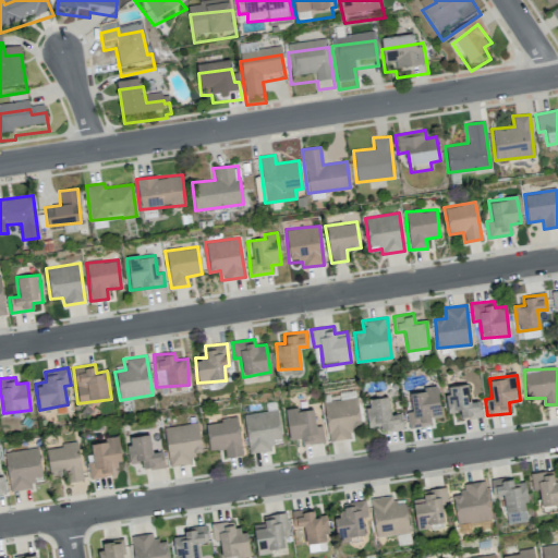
[(449,412),(459,411),(460,419),(482,415),(480,401),(470,402),(468,384),(445,387),(449,412)]
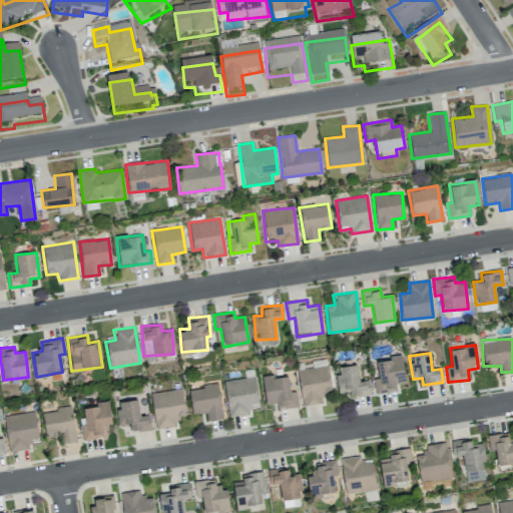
[(379,378),(373,379),(375,394),(396,391),(395,384),(405,383),(401,356),(376,359),(379,378)]
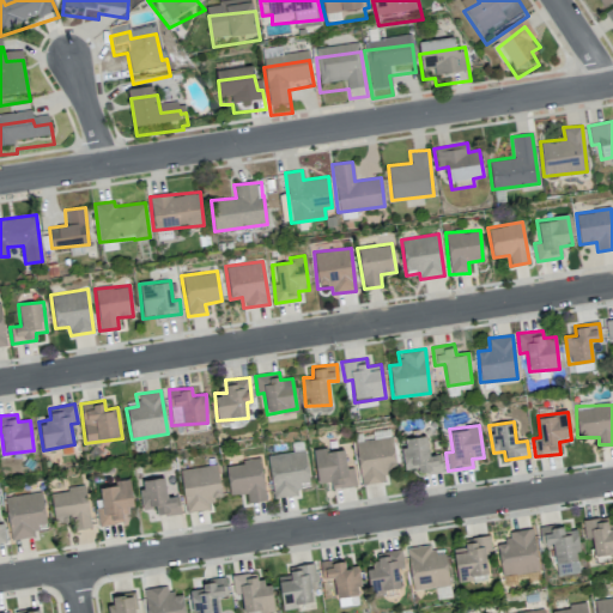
[(362,485),(384,481),(383,473),(396,471),(392,436),(354,442),(362,485)]
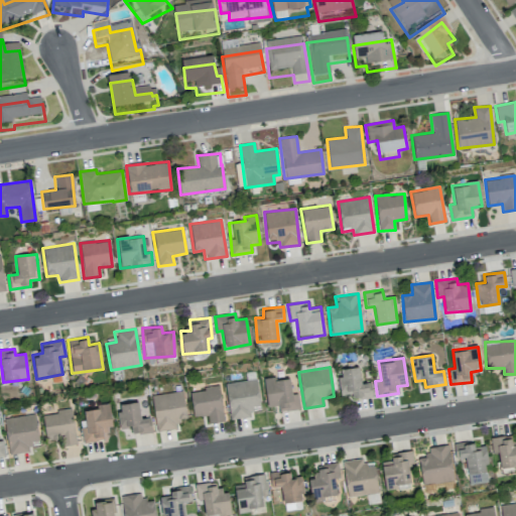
[(361,383),(359,367),(337,370),(341,399),(372,395),(370,382),(361,383)]
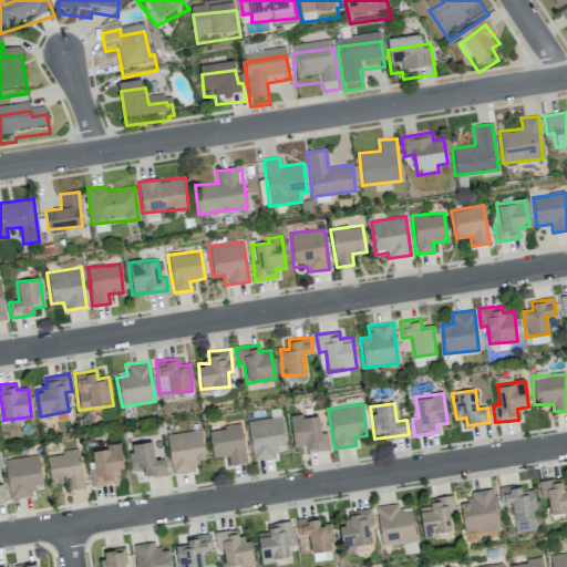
[(294,447),(306,445),(307,453),(329,450),(327,432),(320,432),(318,415),(302,418),(301,414),(289,415),(294,447)]
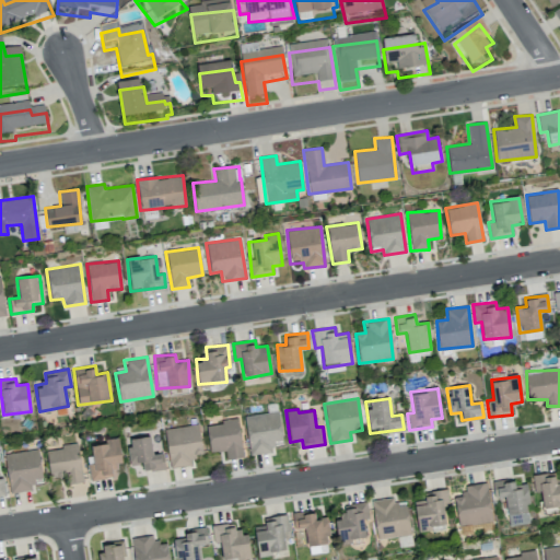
[(273,452),(272,441),(282,440),(277,411),(244,417),(251,455),(273,452)]
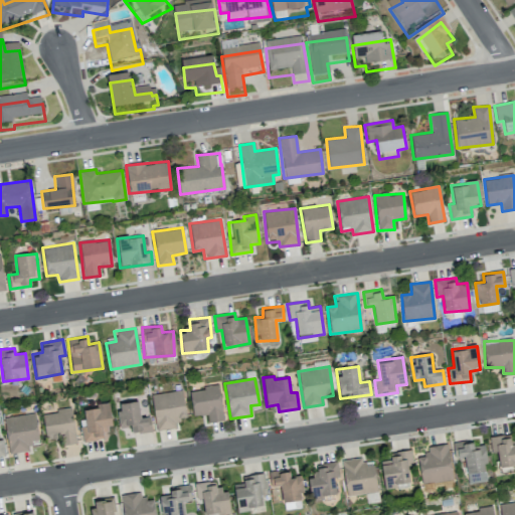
[(222,420),(218,384),(203,386),(204,389),(189,391),(192,415),(206,414),(207,422),(222,420)]
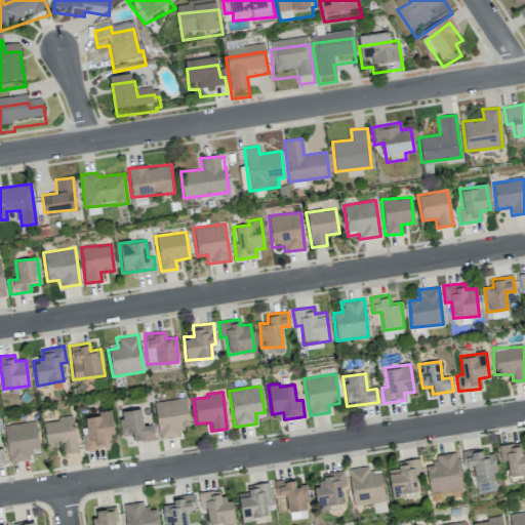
[(154,401),(158,438),(182,436),(180,426),(189,426),(186,398),(154,401)]
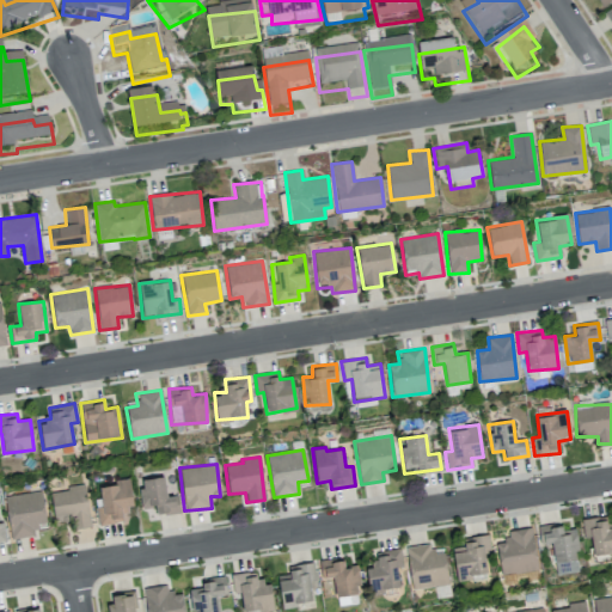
[(166,496),(164,477),(139,479),(142,508),(154,507),(155,515),(178,513),(177,495),(166,496)]
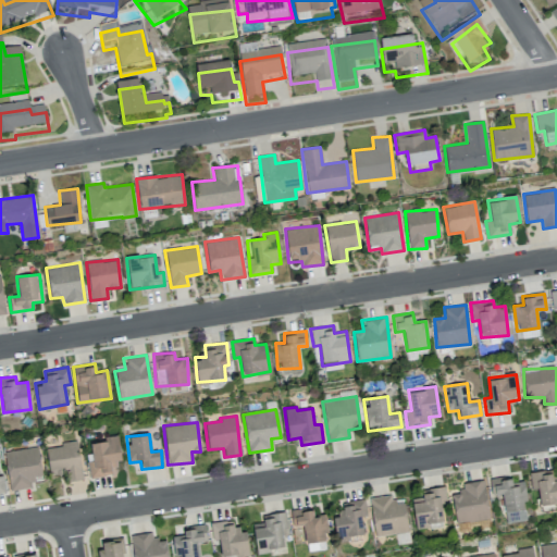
[(121,462),(118,437),(90,441),(93,460),(87,460),(89,478),(112,474),(111,465),(121,462)]
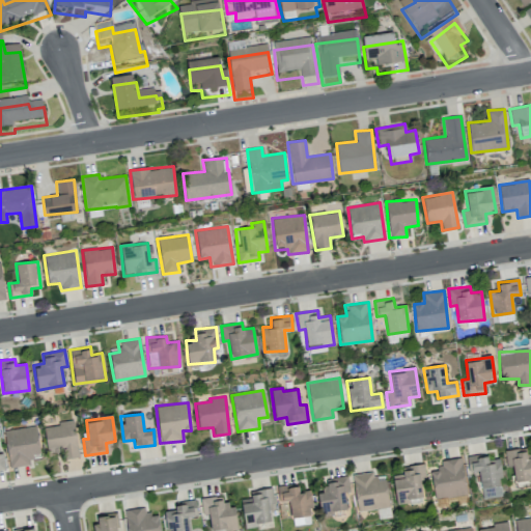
[(43,426),(48,453),(62,450),(64,459),(79,456),(73,421),(43,426)]
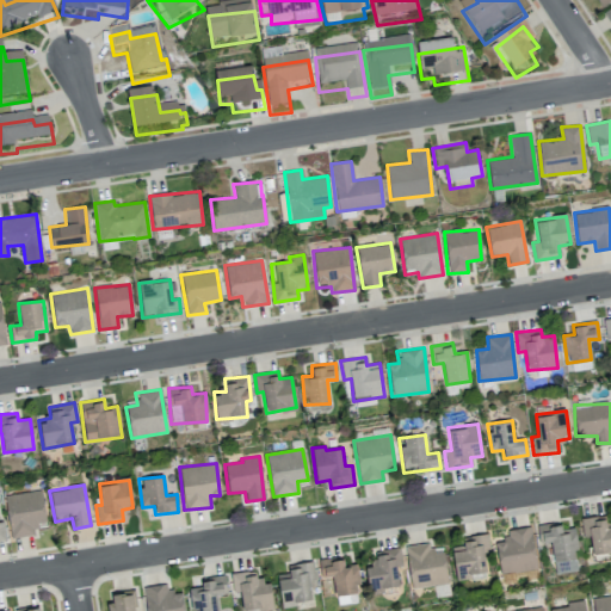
[(10,537),(36,535),(36,523),(45,522),(42,491),(5,494),(10,537)]
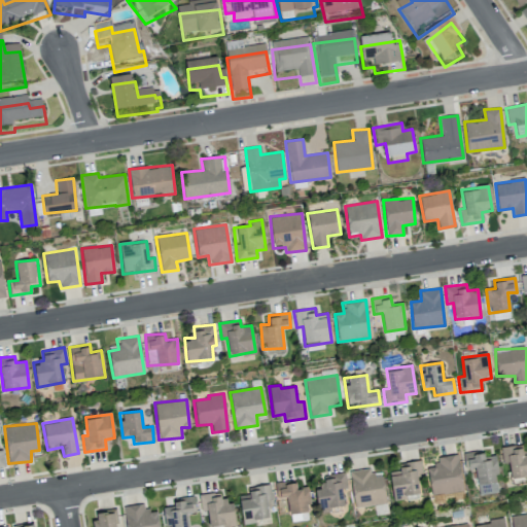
[(511,479),(526,477),(526,453),(523,454),(522,445),(500,447),(502,463),(508,462),(511,479)]
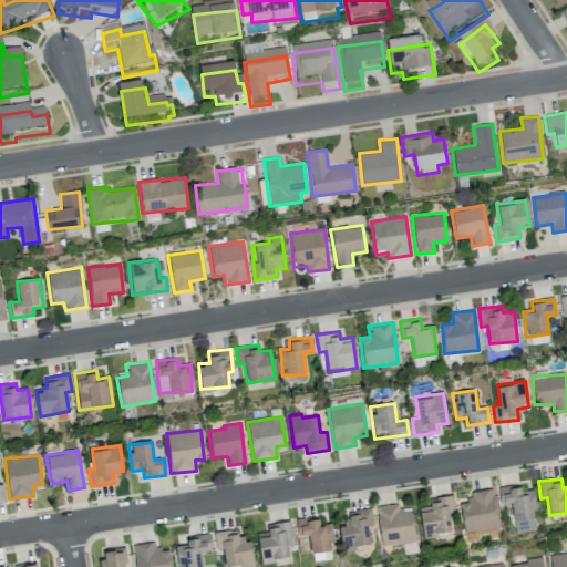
[(512,503),(515,532),(535,529),(534,511),(536,511),(533,486),(501,490),(502,504),(512,503)]
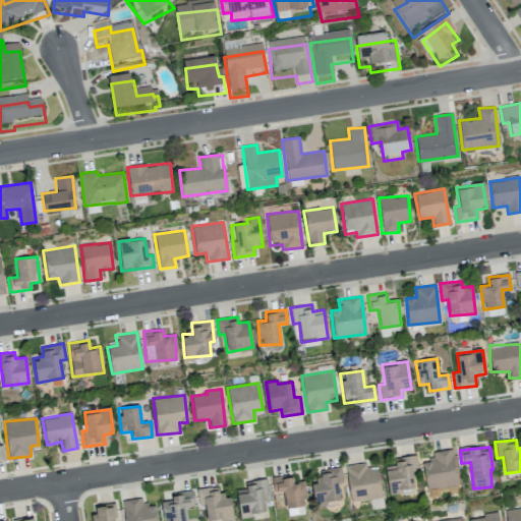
[(426,489),(458,484),(452,449),(432,452),(433,459),(422,461),(426,489)]
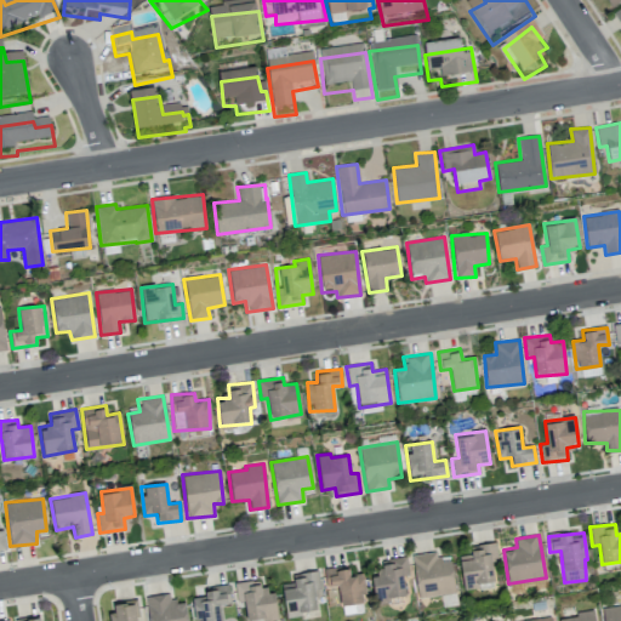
[(499,560),(495,542),(469,546),(471,554),(459,556),(463,590),(495,586),(491,562),(499,560)]
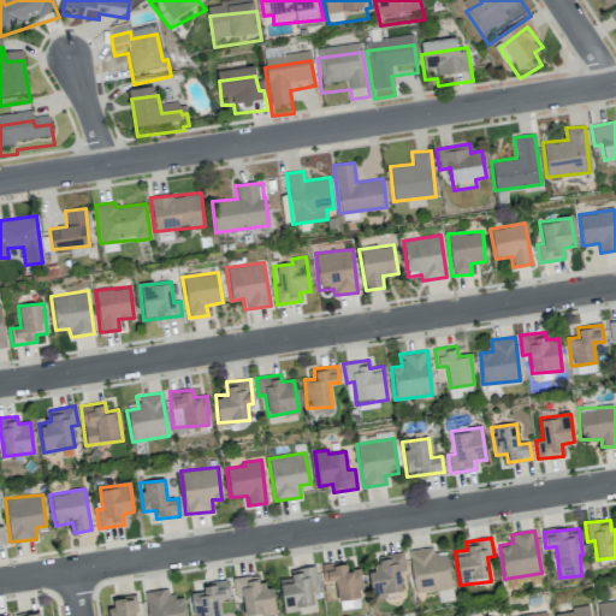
[(414,594),(452,588),(446,551),(432,554),(432,546),(408,550),(414,594)]
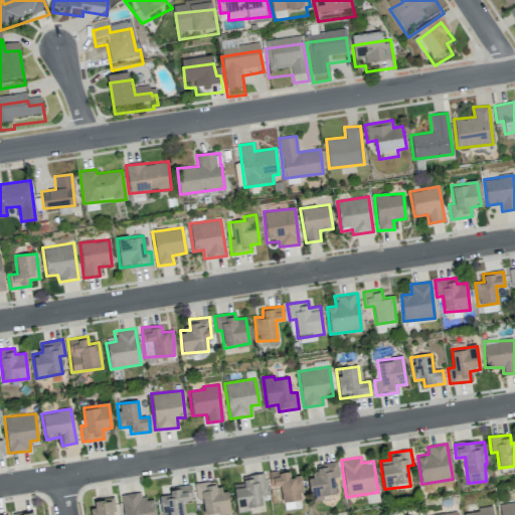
[(336,495),(334,478),(339,478),(337,462),(316,465),(317,474),(308,475),(311,498),(336,495)]
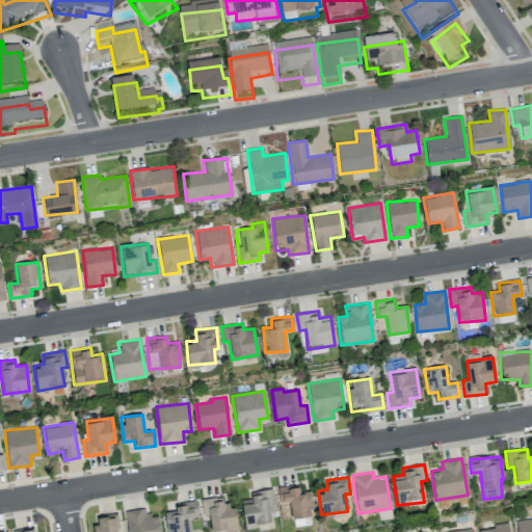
[(289,502),(292,519),(314,514),(311,490),(299,493),(297,485),(276,488),(280,503),(289,502)]
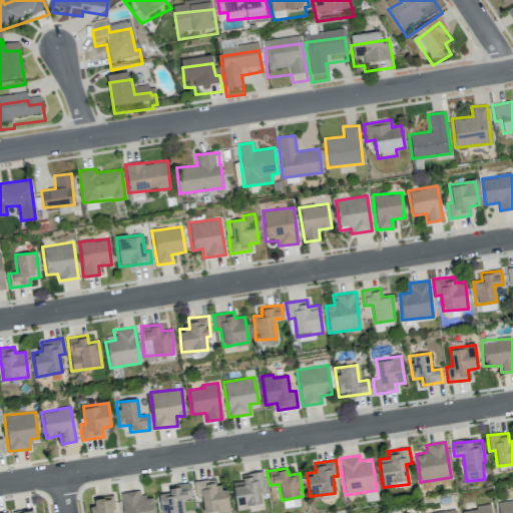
[(262,504),(260,487),(265,487),(263,471),(241,474),(242,481),(233,482),(235,507),(262,504)]
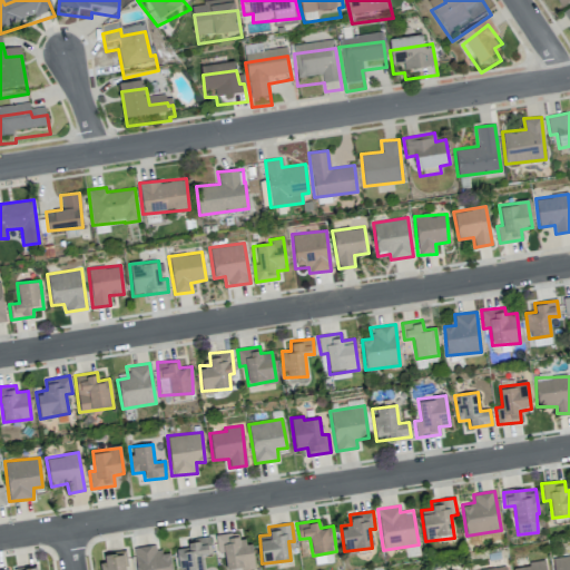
[(225,569),(228,569),(254,568),(252,540),(239,541),(238,532),(215,534),(217,552),(224,552),(225,569)]
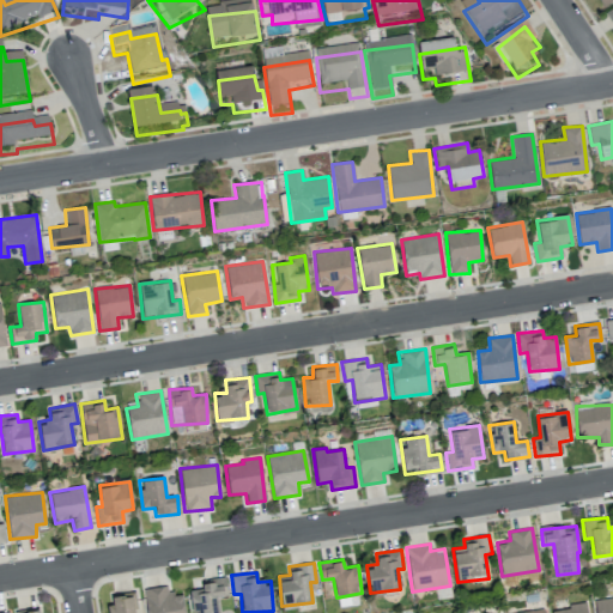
[(189,590),(192,612),(198,612),(218,612),(217,595),(226,594),(225,578),(201,581),(202,589),(189,590)]
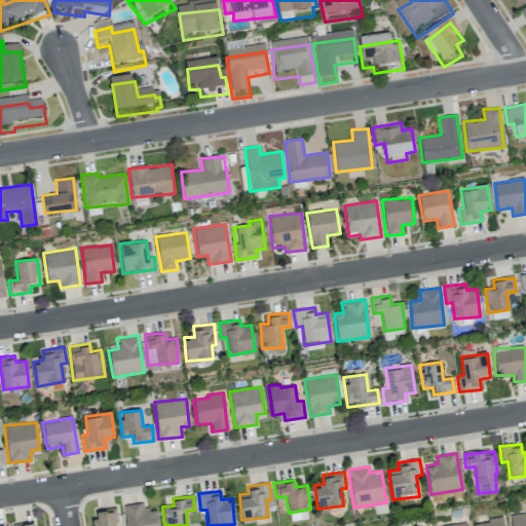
[(158,525),(156,510),(147,511),(146,502),(123,505),(125,525),(158,525)]
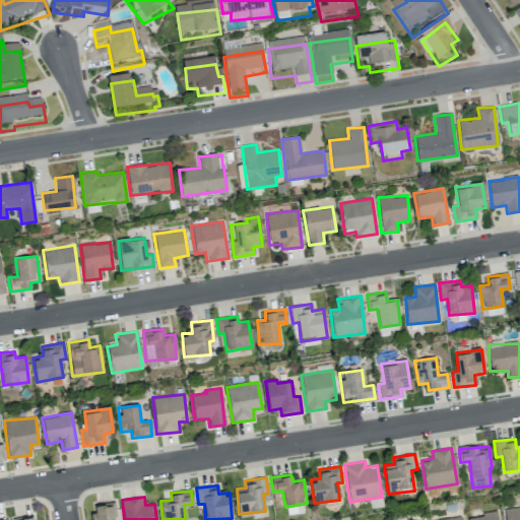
[(114,519),(112,503),(91,506),(93,519),(114,519)]
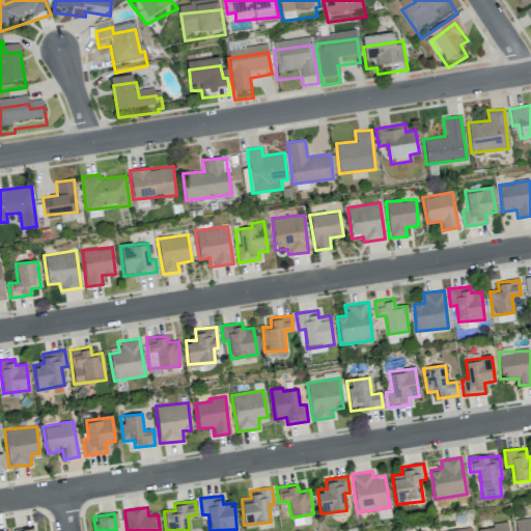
[(292,518),(292,525),(310,524),(309,516),(292,518)]
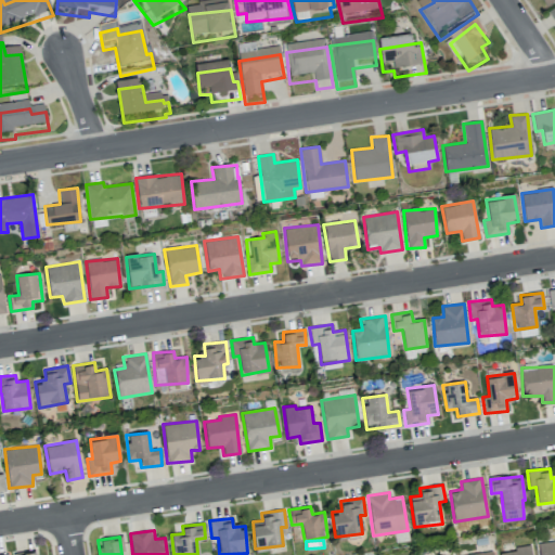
[(554,554),(554,540),(538,542),(539,554),(554,554)]
